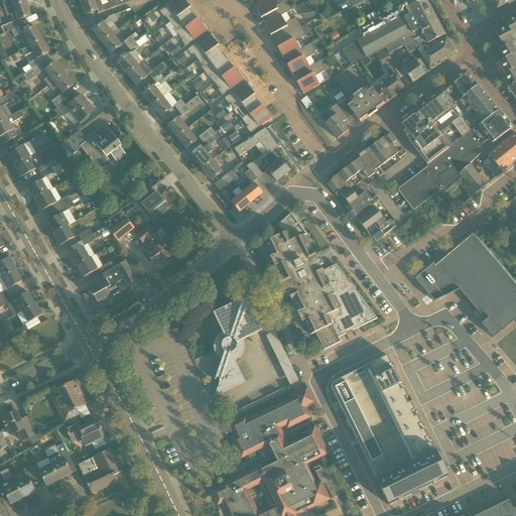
[(10,0),(3,3),(5,10),(25,2),(24,0),(10,0)]
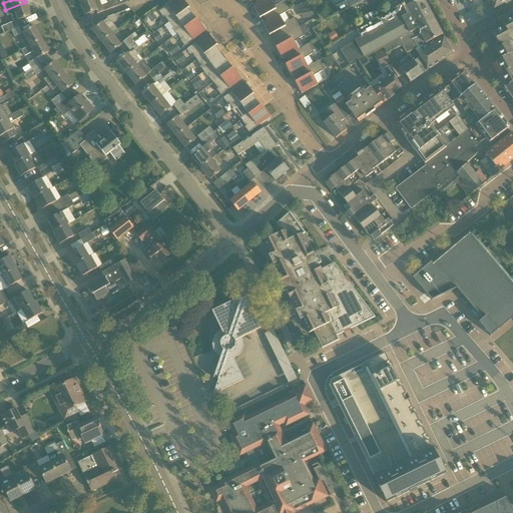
[(83,0),(80,1),(85,15),(96,11),(97,13),(97,14),(108,10),(127,2),(126,0),(113,0),(107,2),(105,0),(83,0)]
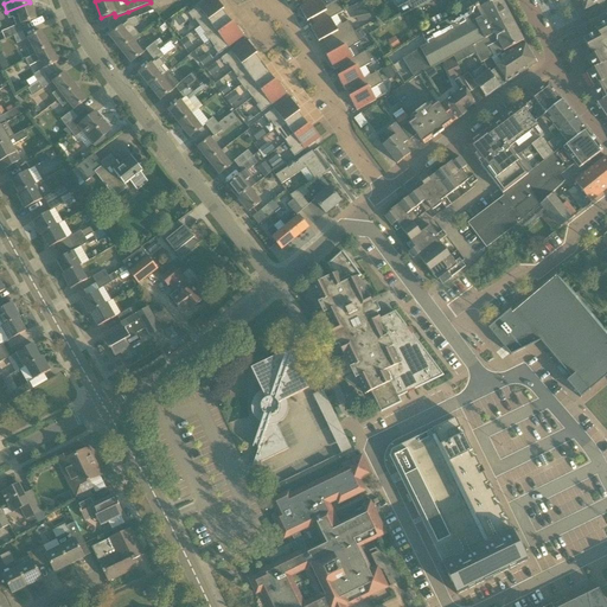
[(216,0),(206,0),(189,14),(193,20),(195,19),(199,26),(222,11),(223,10),(221,5),(216,0)]
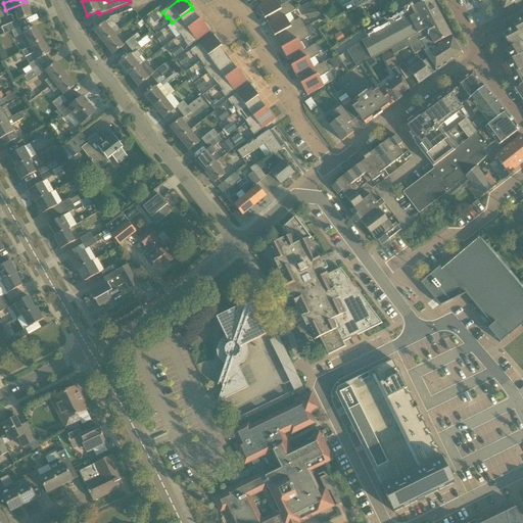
[(269,17),(270,18),(272,22),(284,15),(285,17),(296,11),(293,5),(290,1),(280,7),(275,0),(271,0),(262,5),(257,7),(259,9),(257,10),(260,15),(263,14),(264,16),(265,19),(269,17)]
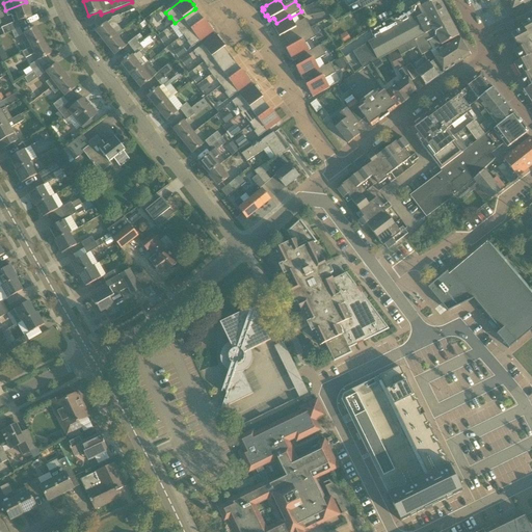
[(361,0),(348,7),(351,15),(361,9),(377,0),(361,0)]
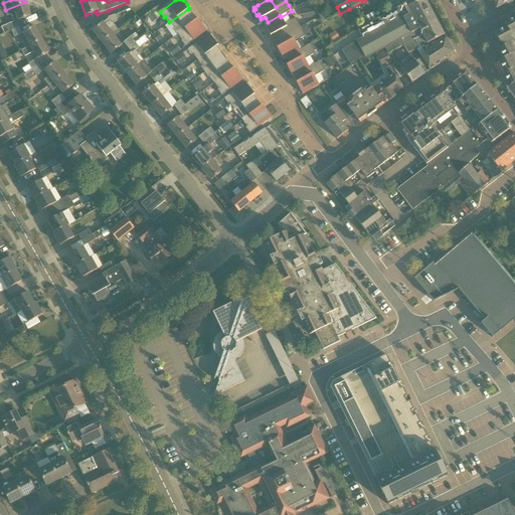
[(424,0),(418,0),(414,2),(406,6),(404,4),(401,6),(391,11),(358,29),(362,38),(356,41),(356,42),(342,50),(349,61),(339,68),(342,73),(365,58),(375,52),(377,51),(385,47),(410,34),(437,20),(424,0)]
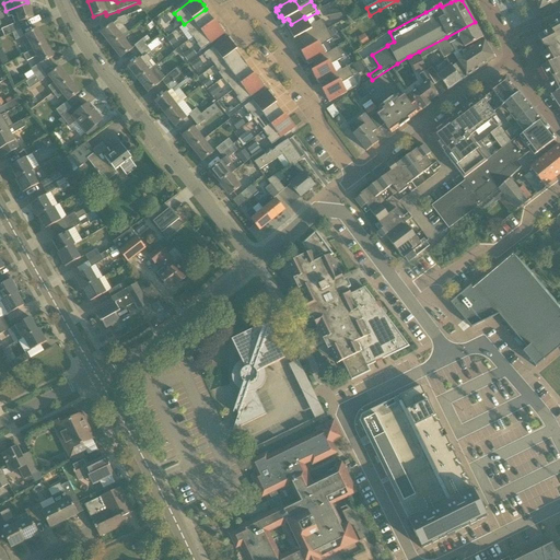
[(433,0),(423,6),(426,12),(436,7),(440,4),(442,7),(451,2),(450,0),(433,0)]
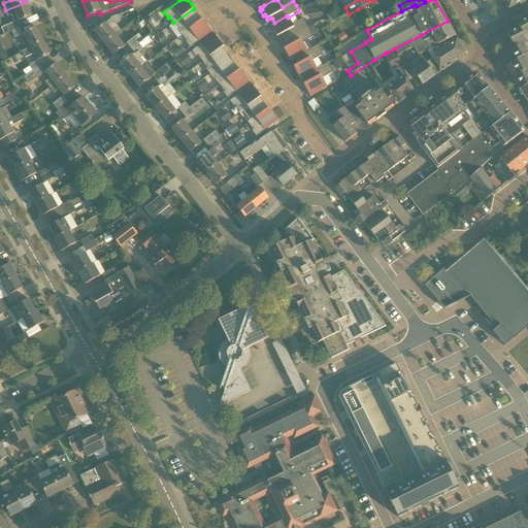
[(500,0),(500,1),(502,1),(502,2),(504,1),(508,8),(509,8),(519,3),(519,5),(520,4),(522,5),(525,3),(526,1),(527,1),(526,0),(500,0)]
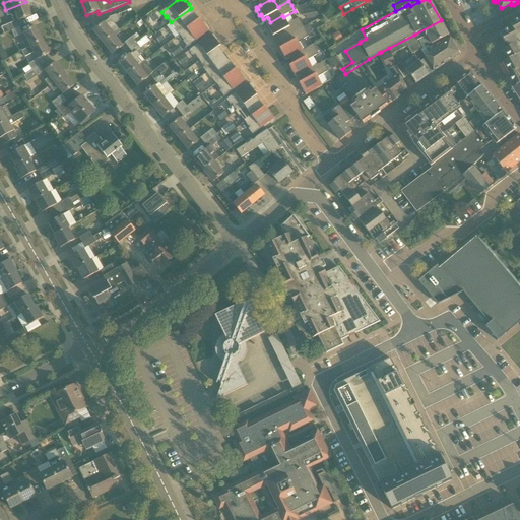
[(7,16),(16,13),(18,20),(30,16),(25,2),(5,10),(7,16)]
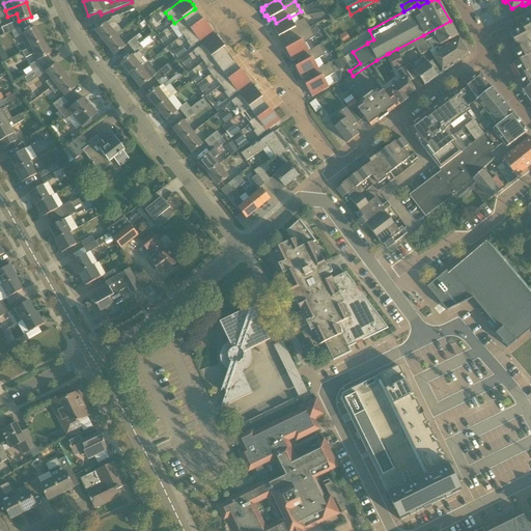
[(323,7),(310,9),(312,20),(325,17),(323,7)]
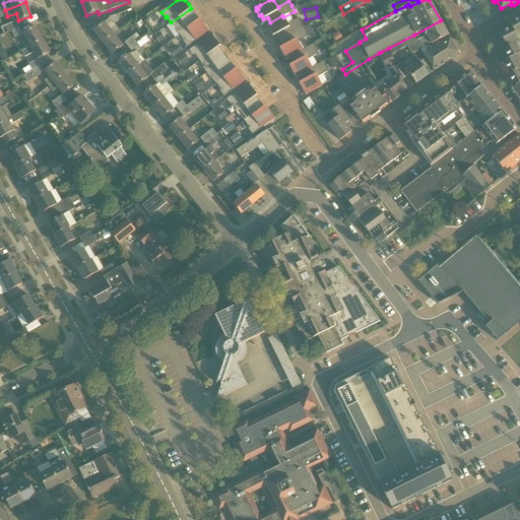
[(190,9),(171,22),(176,29),(175,30),(179,36),(180,35),(199,20),(190,9)]
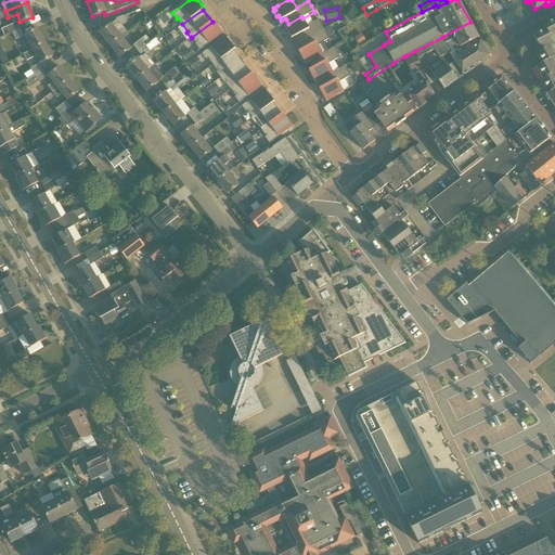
[(402,14),(391,20),(396,26),(405,21),(402,14)]
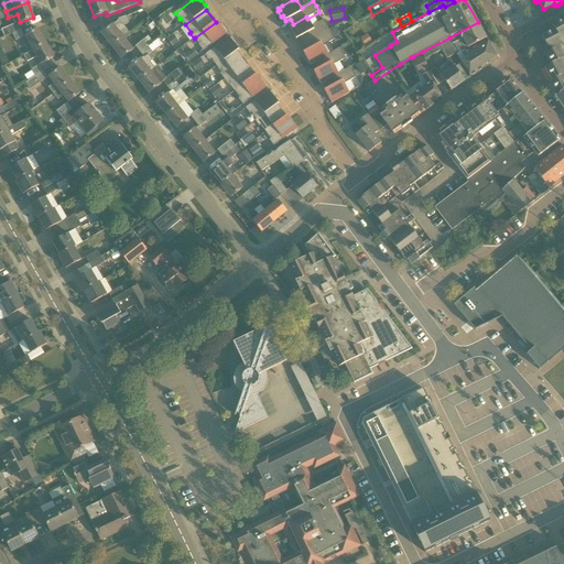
[(101,34),(111,46),(122,38),(129,33),(123,25),(129,23),(126,15),(117,20),(118,21),(101,34)]
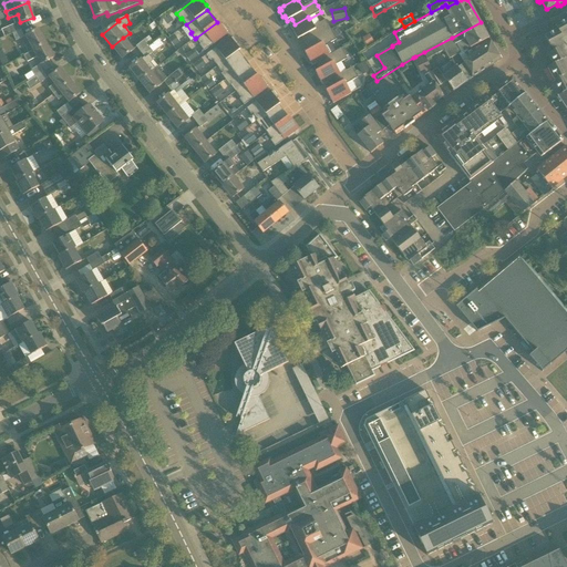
[(306,44),(331,30),(330,29),(327,21),(315,28),(309,19),(308,17),(295,24),(290,27),(291,29),(289,30),(294,38),(296,37),(297,40),(301,38),(305,43),(306,44)]
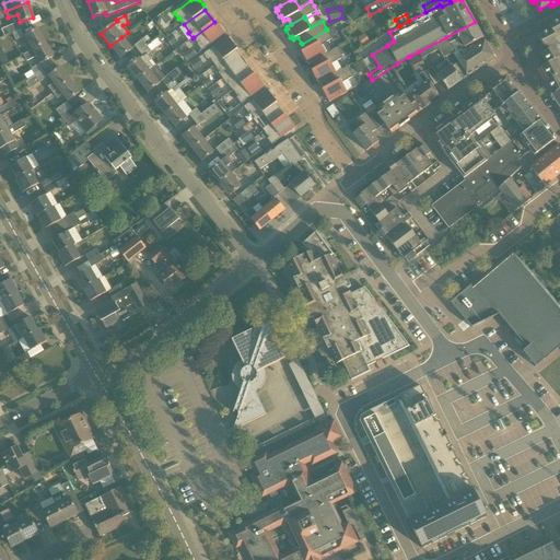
[(194,37),(198,44),(197,45),(201,50),(210,44),(216,39),(224,33),(223,32),(225,31),(220,23),(218,25),(216,21),(214,22),(194,37)]
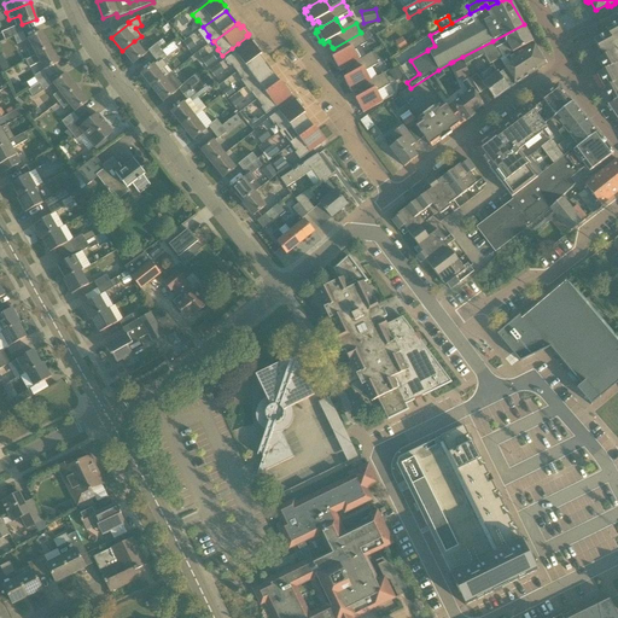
[(604,88),(612,104),(617,99),(617,23),(606,30),(607,33),(594,40),(594,41),(599,51),(596,59),(602,69),(601,73),(596,75),(598,76),(598,79),(599,79),(604,88)]
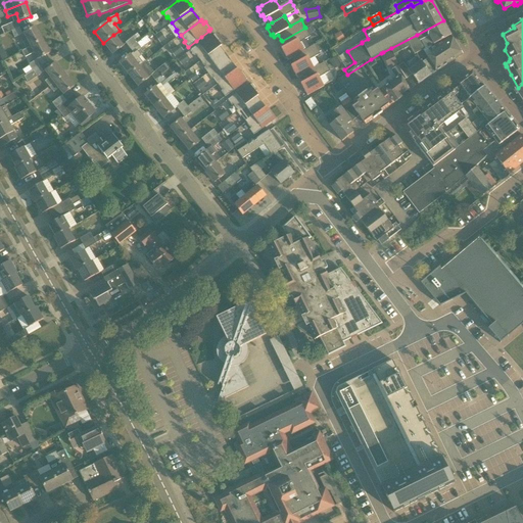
[(411,46),(415,55),(450,36),(443,20),(417,35),(391,48),(394,55),(411,46)]
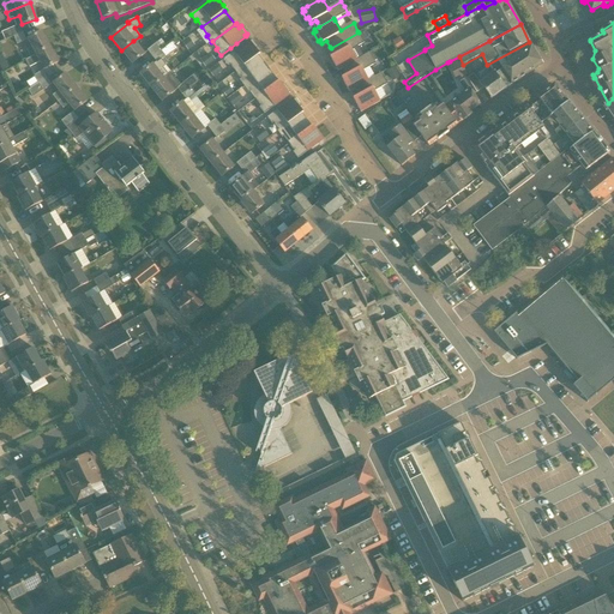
[(17,26),(1,32),(5,40),(13,36),(23,32),(19,25),(17,26)]
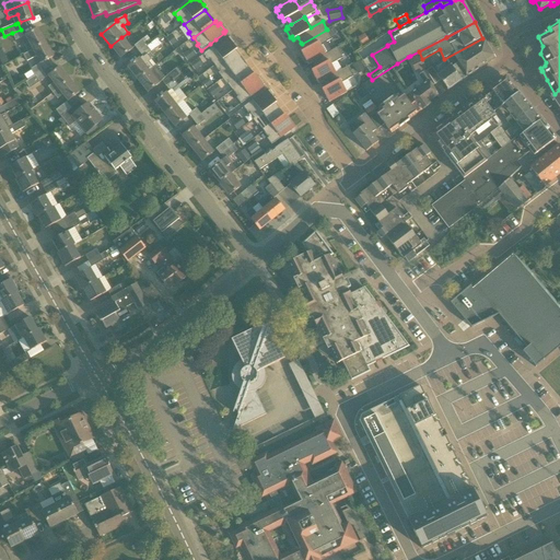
[(21,30),(12,33),(15,41),(24,37),(21,30)]
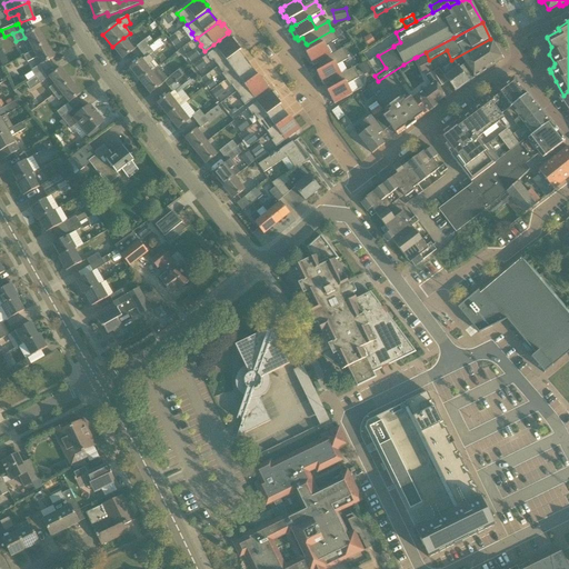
[(25,47),(28,53),(46,43),(39,30),(27,36),(30,43),(25,47)]
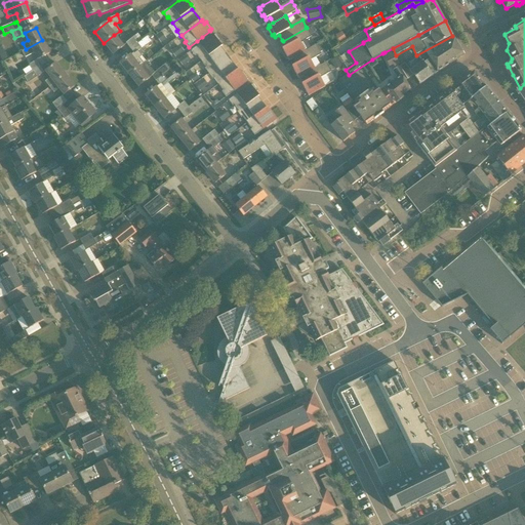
[(306,51),(305,50),(299,41),(311,36),(307,28),(283,41),(286,47),(282,49),(283,51),(282,52),(286,59),(287,58),(289,61),(292,58),(306,51)]
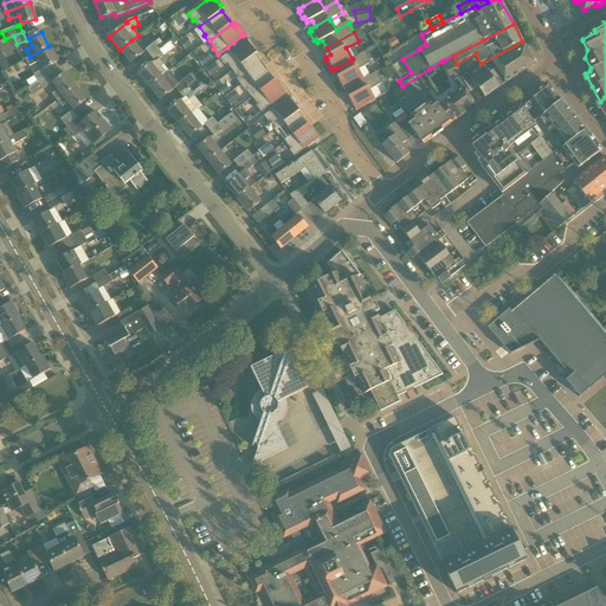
[(387,40),(392,50),(400,45),(394,37),(387,40)]
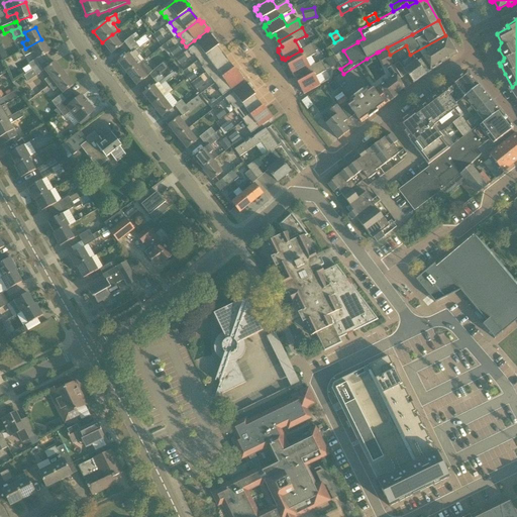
[(153,36),(159,42),(164,38),(160,32),(153,36)]
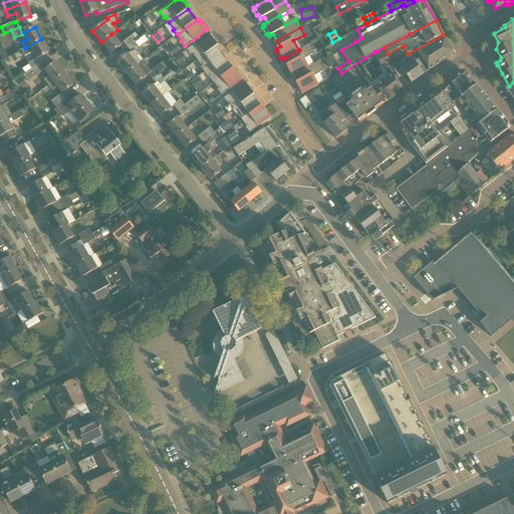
[(110,53),(120,46),(111,34),(101,42),(110,53)]
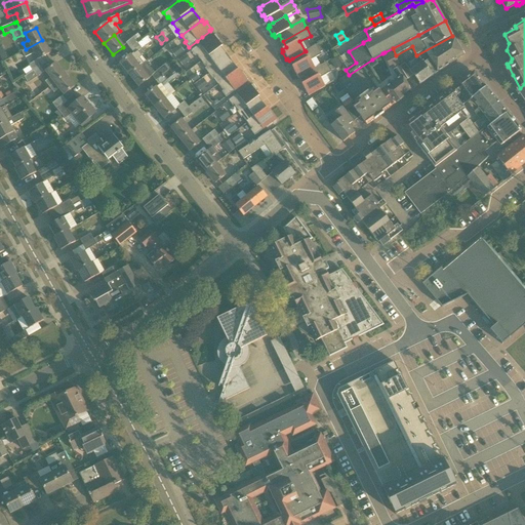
[(195,56),(197,55),(201,62),(220,47),(221,46),(219,42),(220,41),(215,35),(214,36),(213,35),(205,41),(200,45),(192,50),(195,56)]
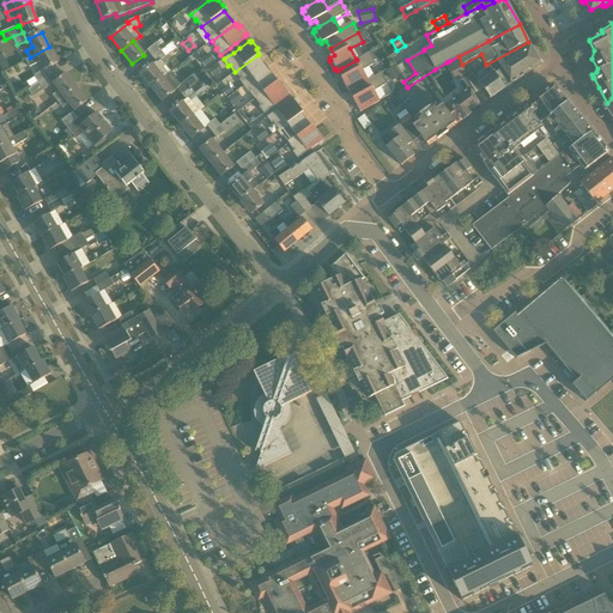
[(156,62),(152,65),(140,74),(151,87),(168,74),(162,68),(165,66),(161,60),(175,49),(171,43),(162,52),(161,50),(152,56),(156,62)]
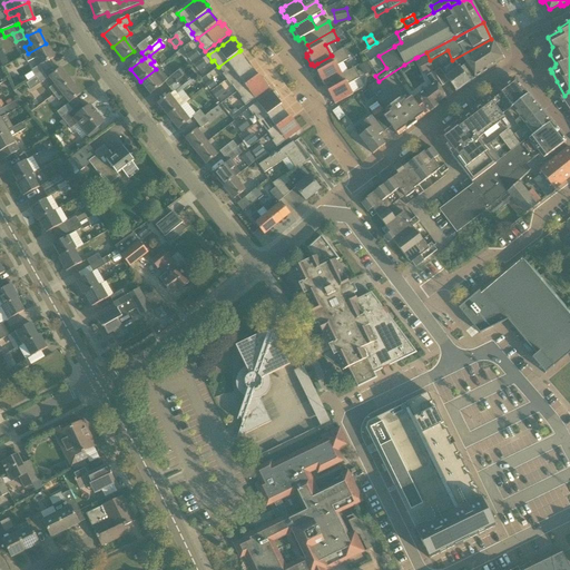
[(468,68),(474,79),(503,59),(491,40),(467,55),(471,60),(463,66),(465,69),(468,68)]
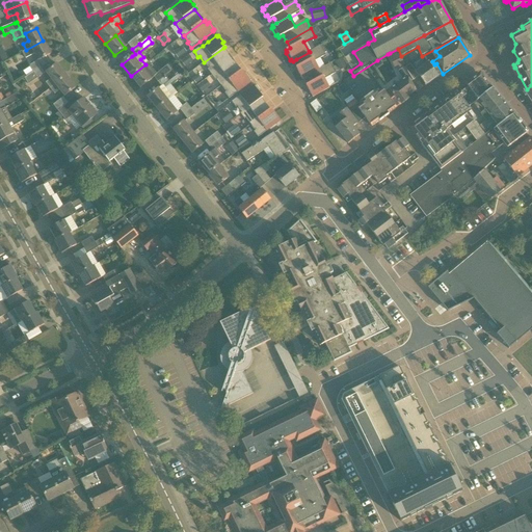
[(139,44),(138,43),(135,38),(128,44),(132,49),(139,44)]
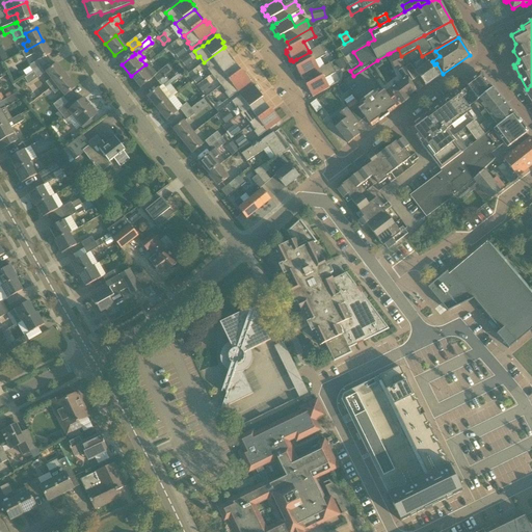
[(50,54),(43,41),(26,50),(27,50),(22,52),(25,58),(34,53),(38,60),(30,65),(33,72),(50,61),(47,56),(50,54)]
